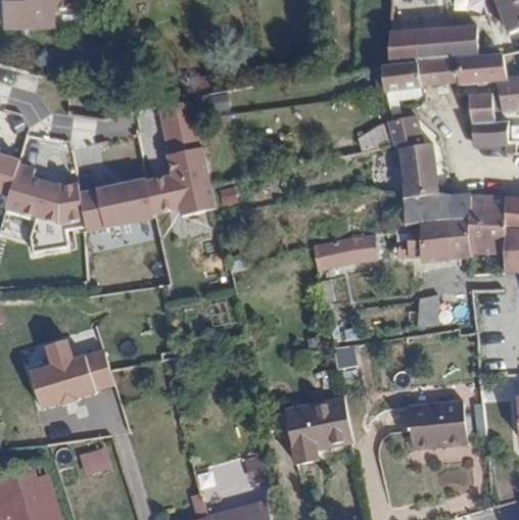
[(2,0),(3,20),(3,26),(51,26),(51,7),(69,7),(76,1),(76,0),(2,0)]
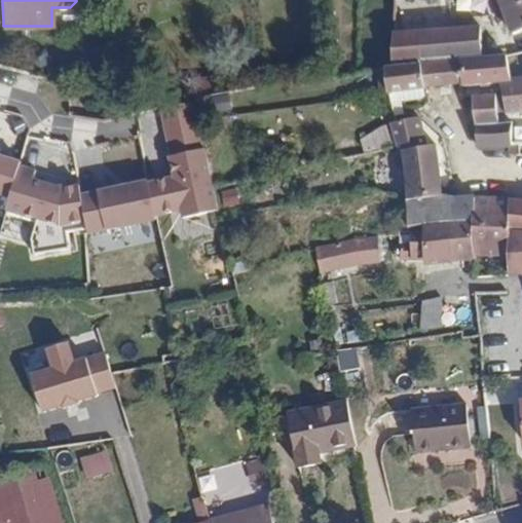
[(510,32),(521,28),(521,0),(497,0),(499,4),(492,6),(496,20),(504,16),(510,32)]
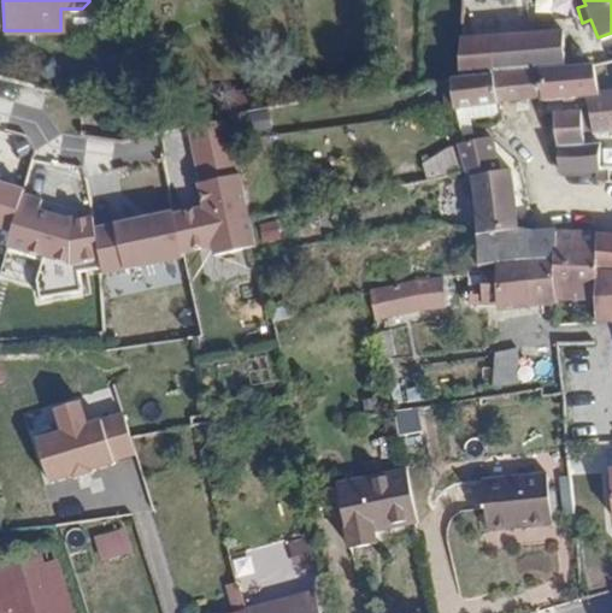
[(534,69),(563,65),(559,29),(458,37),(457,77),(489,74),(534,69)]
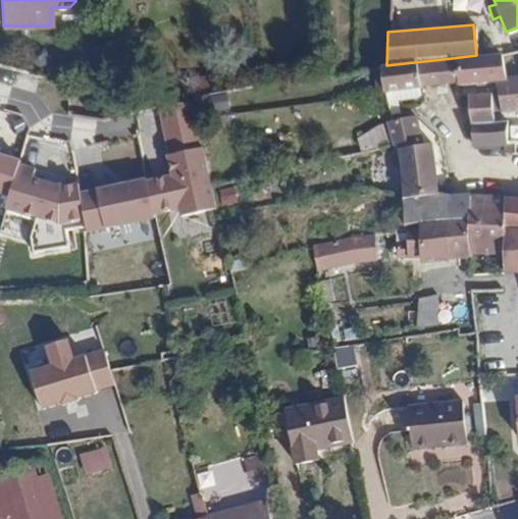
[(456,81),(456,84),(494,81),(504,80),(504,76),(499,53),(476,55),(452,58),(456,81)]
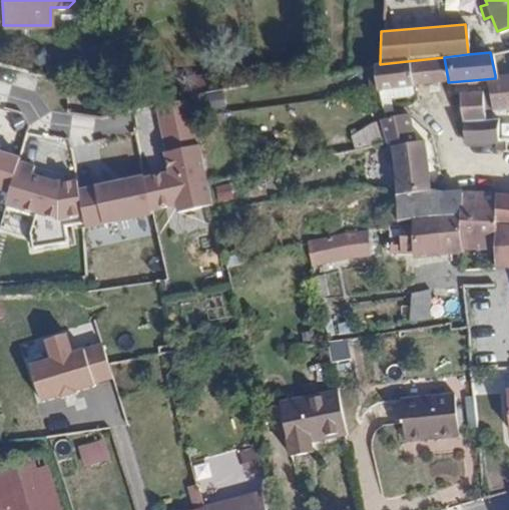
[(444,57),(407,61),(411,83),(448,79),(444,57)]
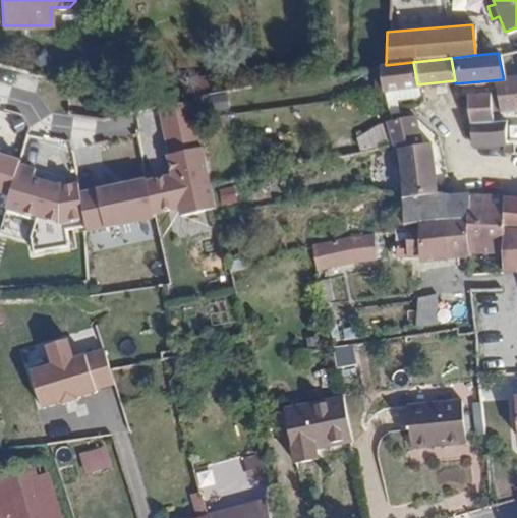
[(417,84),(413,62),(386,65),(379,65),(384,92),(389,113),(396,111),(393,99),(419,95),(417,84)]
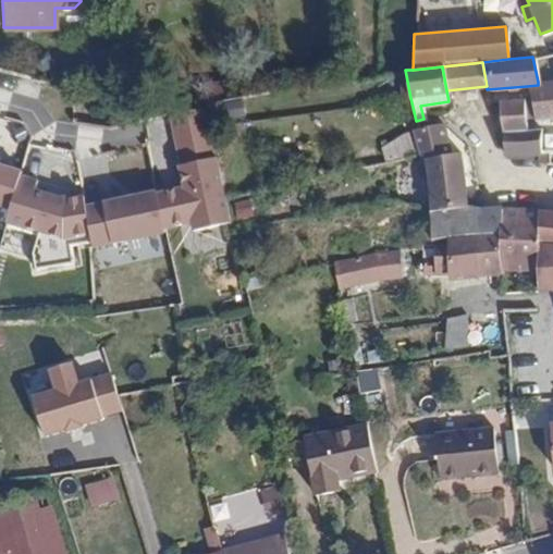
[(404,99),(410,98),(405,70),(397,71),(404,99)]
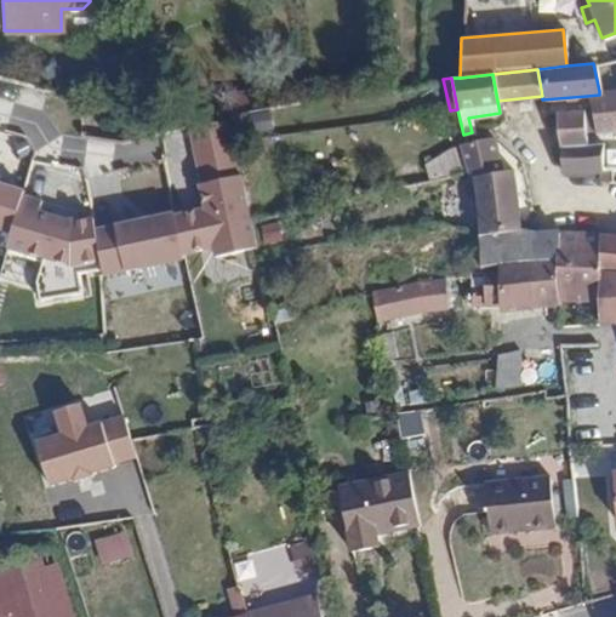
[(615,125),(615,89),(599,91),(599,95),(587,96),(589,109),(592,132),(615,125)]
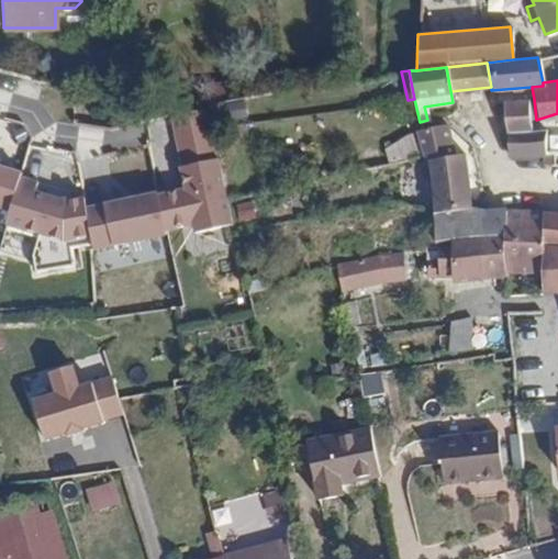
[(504,131),(529,130),(526,99),(501,101),(504,131)]
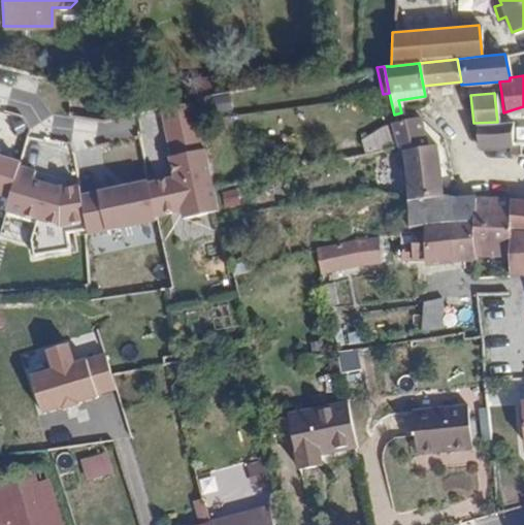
[(223,102),(208,105),(210,120),(226,118),(223,102)]
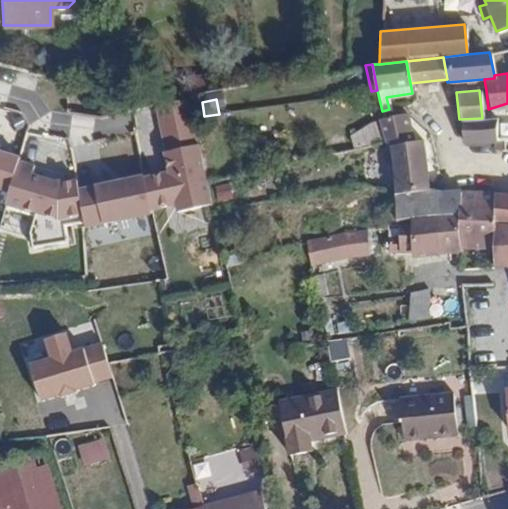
[(153,108),(163,153),(195,146),(186,101),(153,108)]
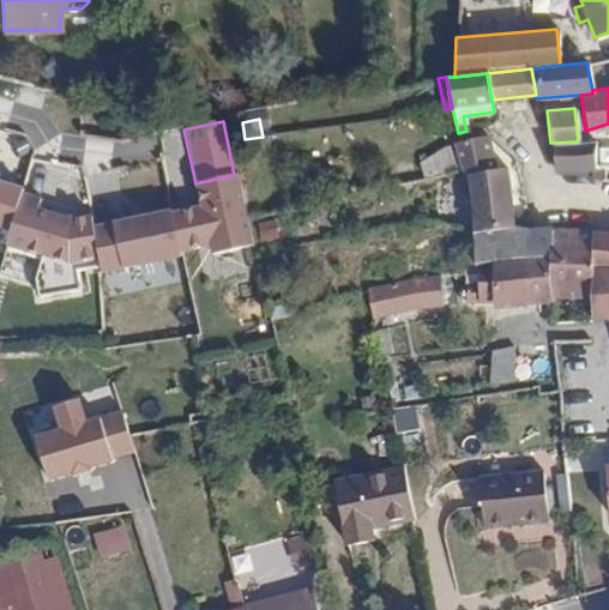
[(472,229),(511,228),(511,215),(508,195),(505,165),(493,168),(486,134),(452,142),(452,144),(459,169),(464,168),(470,200),(472,229)]
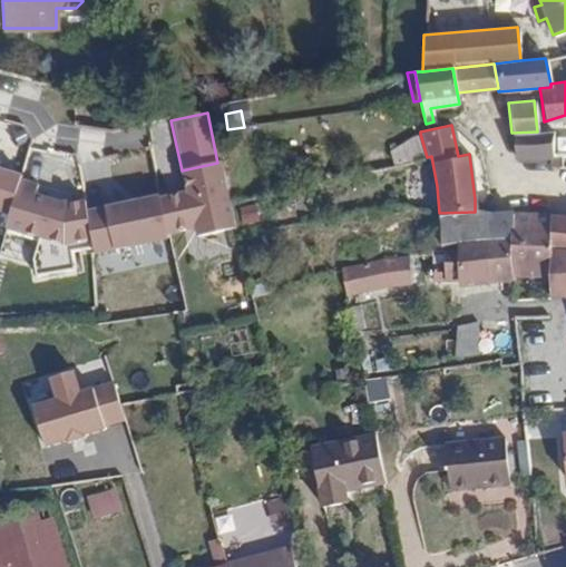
[(514,155),(550,155),(552,130),(537,132),(511,133),(514,155)]
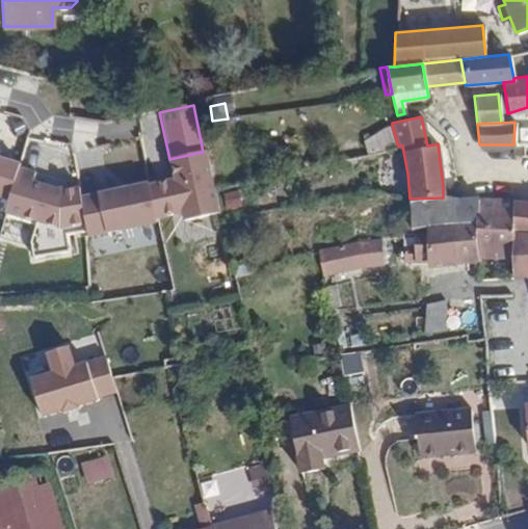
[(398,147),(392,125),(383,128),(363,140),(367,152),(398,147)]
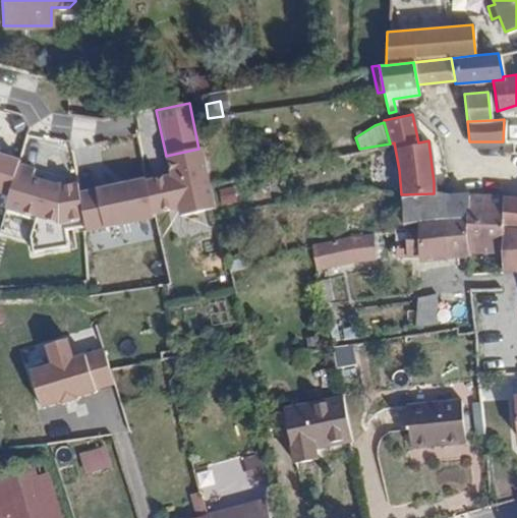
[(209,185),(202,149),(198,149),(166,156),(170,175),(146,180),(154,217),(177,212),(179,220),(215,211),(209,185)]
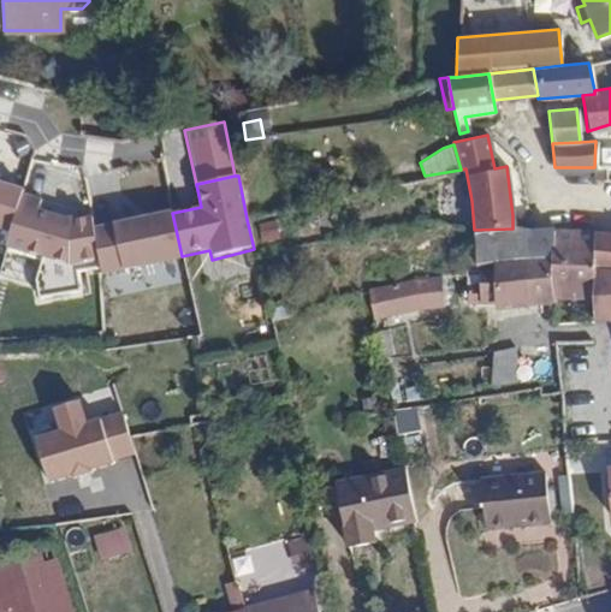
[(21,189),(0,182),(0,226),(10,229),(19,194),(21,189)]
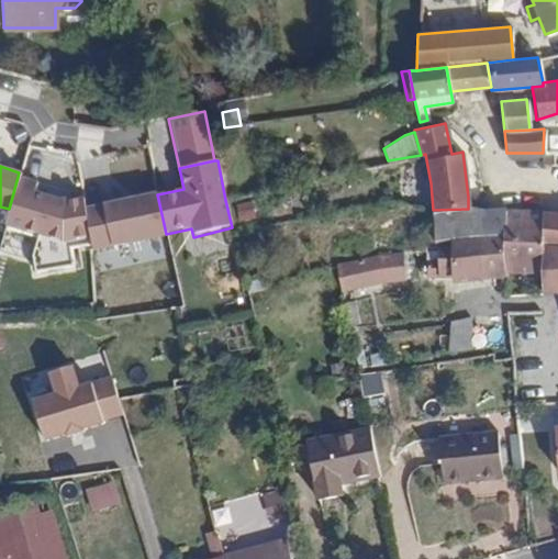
[(9,209),(4,222),(36,231),(31,254),(33,263),(70,256),(68,238),(89,235),(85,208),(82,199),(63,201),(32,192),(35,182),(18,177),(9,209)]
